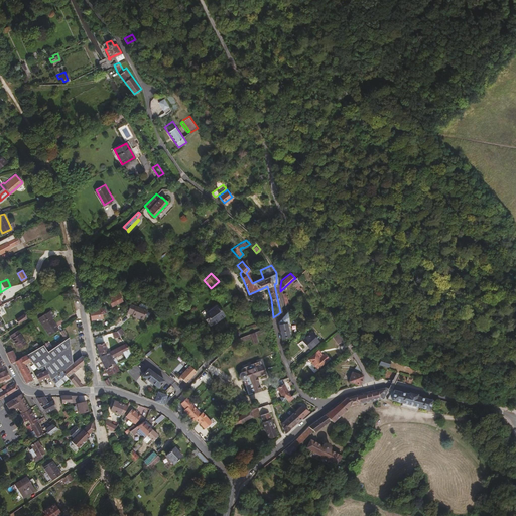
[(121,300),(118,294),(116,294),(115,292),(107,296),(109,298),(108,299),(111,306),(121,300)]
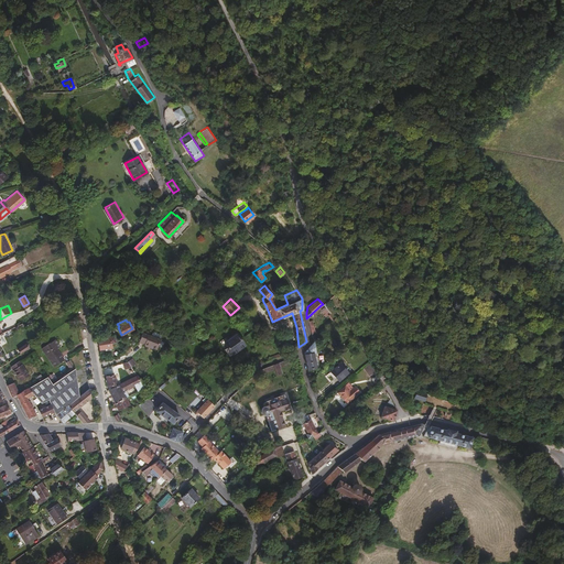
[(249,343),(257,334),(252,329),(245,335),(249,343)]
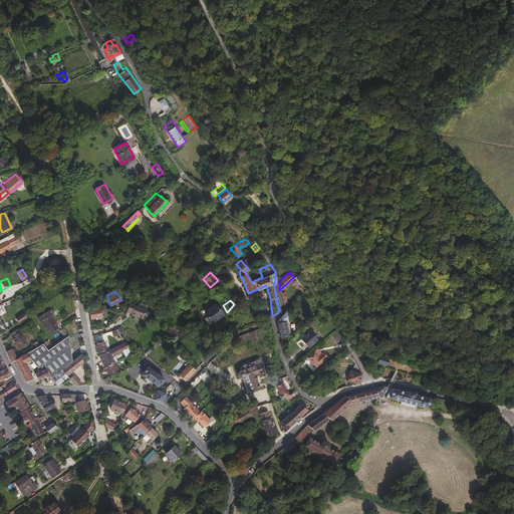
[(142,317),(146,308),(129,302),(125,310),(131,312),(130,313),(134,315),(135,314),(138,315),(142,317)]
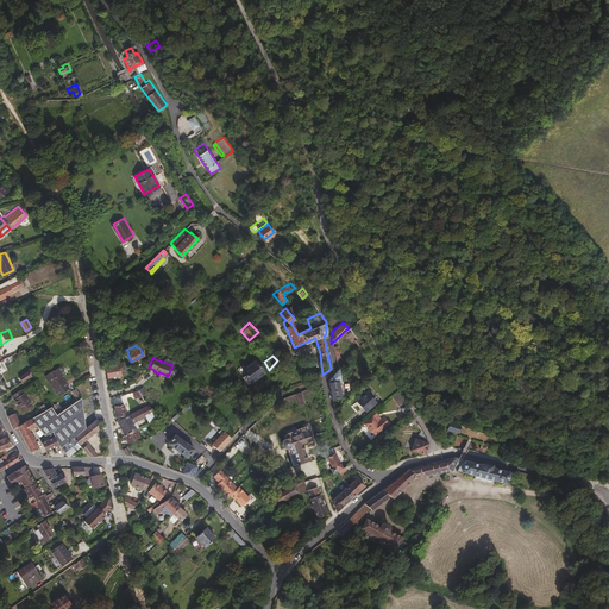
[(242,370),(255,360),(253,358),(240,368),(242,370)]
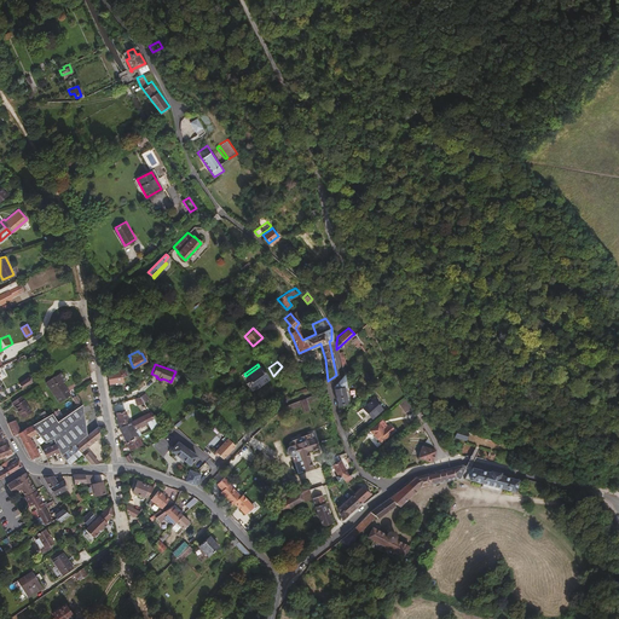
[(254,387),(267,377),(259,366),(246,376),(254,387)]
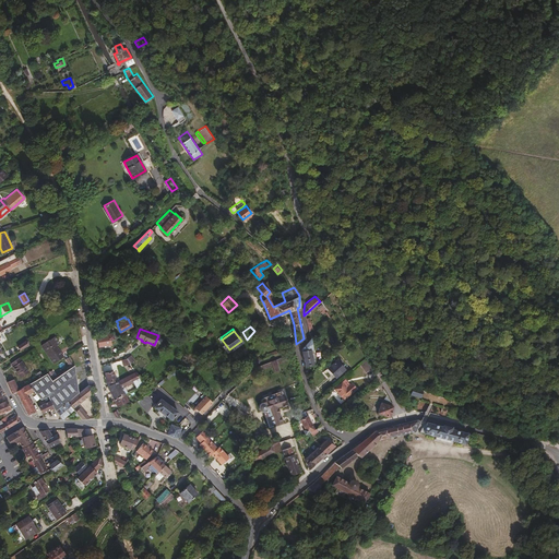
[(110,343),(109,340),(110,339),(110,342),(115,341),(115,339),(114,339),(113,332),(108,333),(107,332),(100,334),(102,335),(96,336),(97,345),(110,343)]
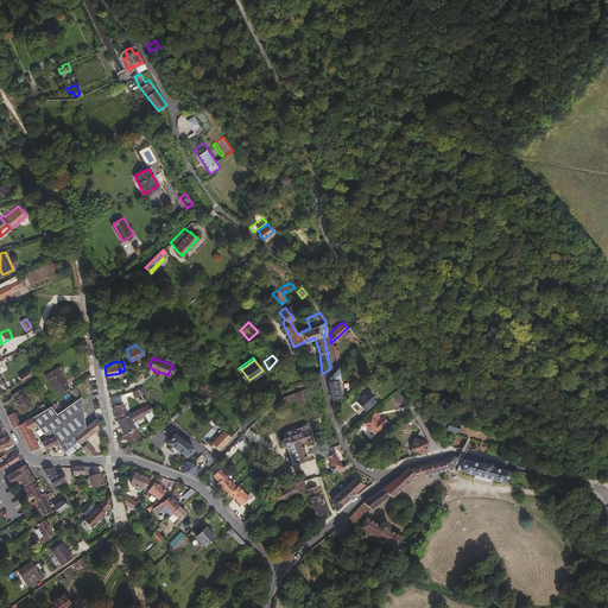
[(68,387),(59,374),(55,367),(44,373),(57,393),(68,387)]
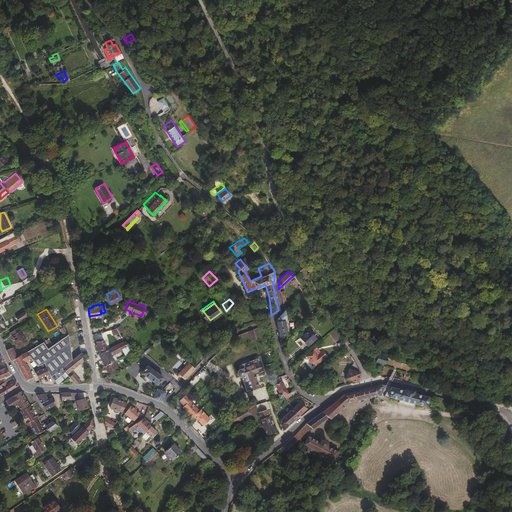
[(286,332),(284,320),(286,320),(284,310),(275,320),(278,334),(286,332)]
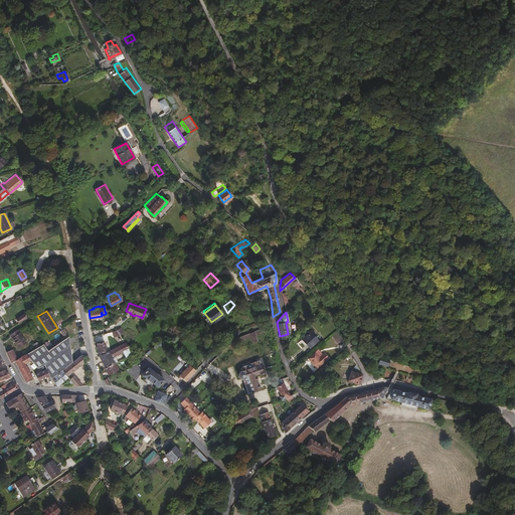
[(67,336),(61,327),(58,330),(63,338),(67,336)]
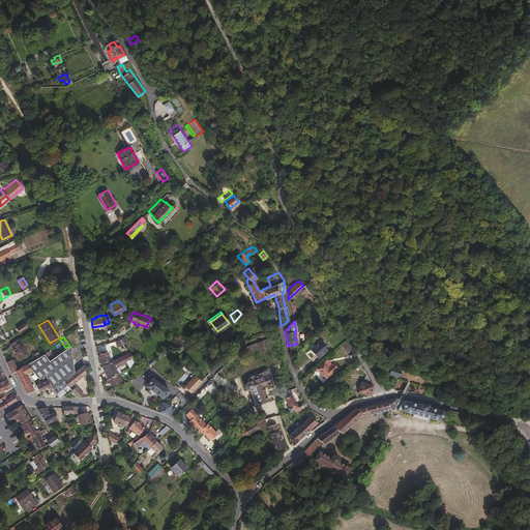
[(18,356),(26,351),(18,337),(9,343),(18,356)]
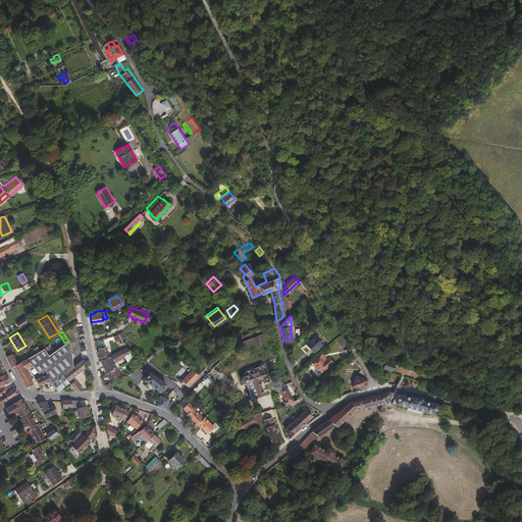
[(313,352),(321,344),(313,335),(303,345),(308,350),(310,348),(313,352)]
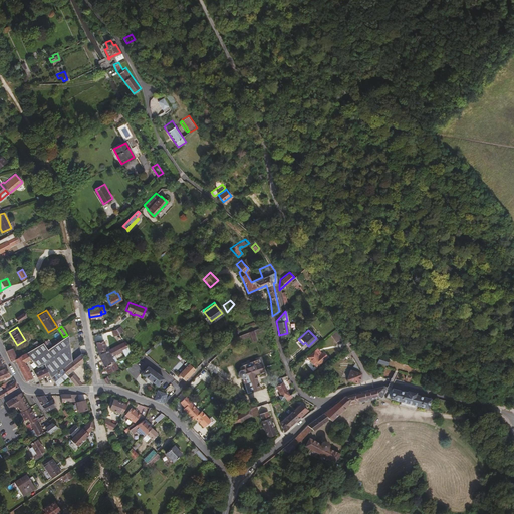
[(58,350),(60,349),(68,343),(67,335),(63,337),(46,349),(42,342),(37,344),(33,347),(25,351),(29,358),(37,366),(39,365),(40,364),(43,362),(45,360),(58,350)]
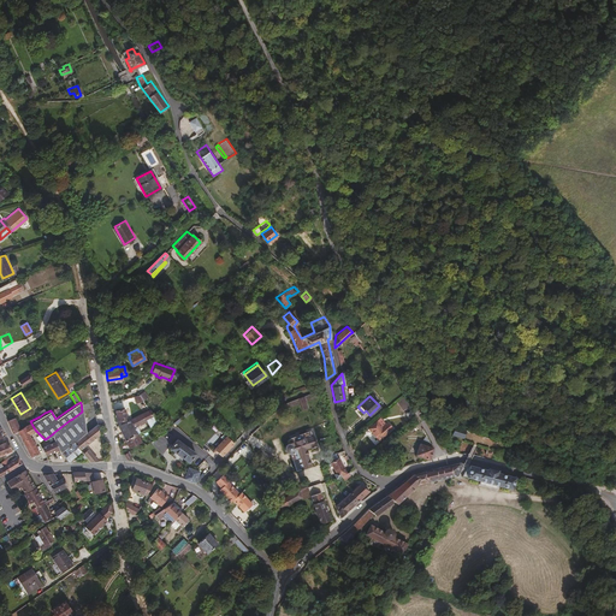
[(125,418),(123,408),(114,409),(117,420),(125,418)]
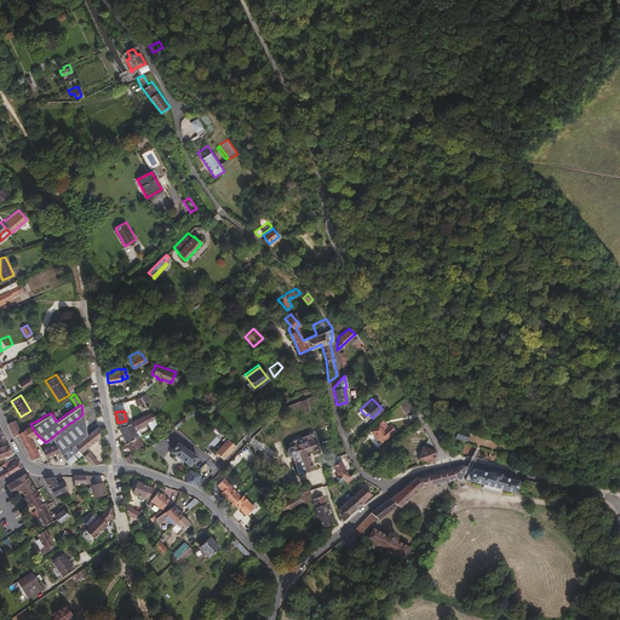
[(138,428),(147,424),(150,429),(160,424),(149,411),(118,428),(121,435),(138,428)]
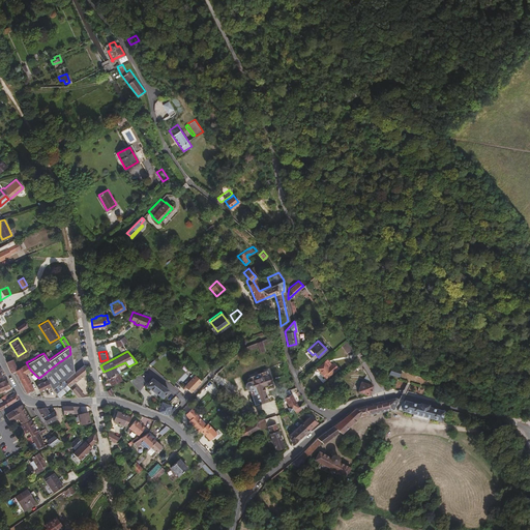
[(74,371),(70,354),(62,360),(60,361),(70,374),(74,371)]
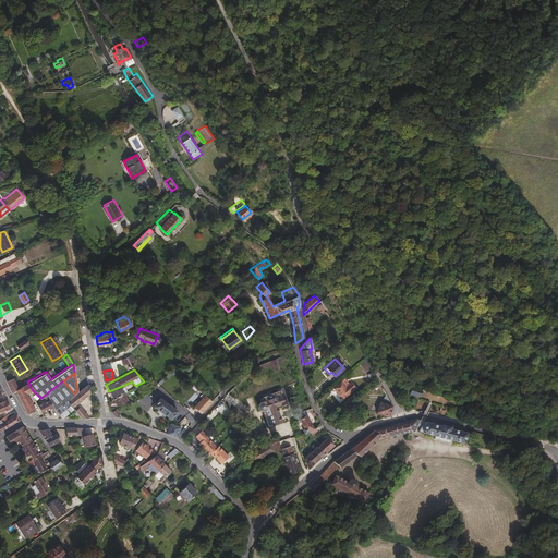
[(16,388),(12,377),(7,379),(11,391),(15,389),(16,388)]
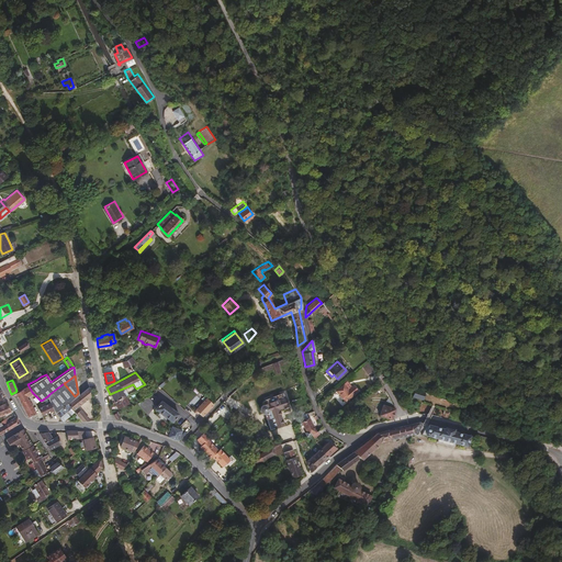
[(75,396),(64,383),(49,394),(47,396),(48,398),(49,402),(53,408),(54,409),(55,412),(67,403),(75,396)]
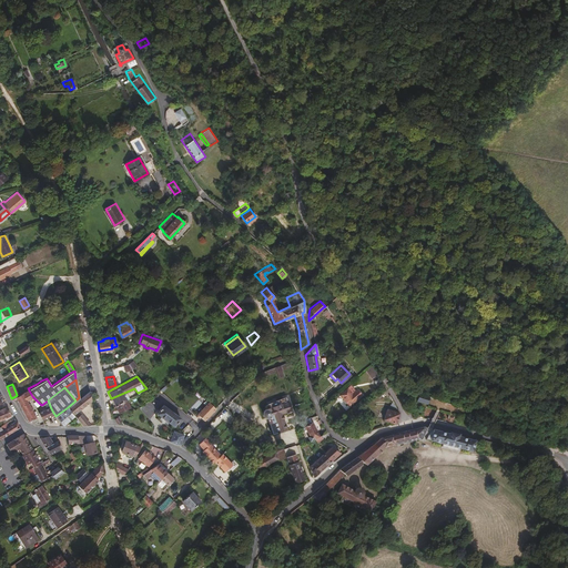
[(38,421),(27,399),(31,397),(32,396),(28,388),(17,395),(16,396),(28,421),(30,422),(33,423),(38,421)]
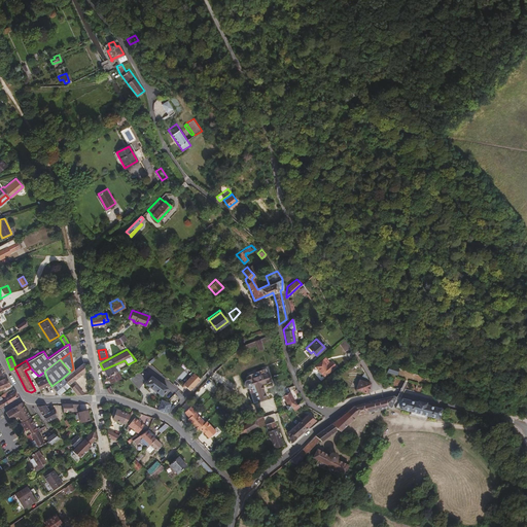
[(322,376),(335,365),(330,361),(325,365),(321,360),(314,366),(322,376)]
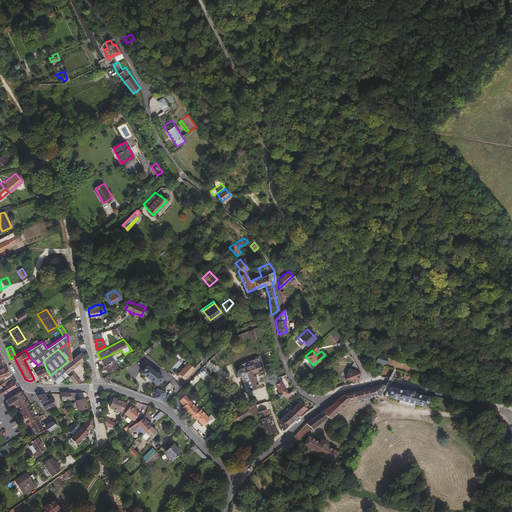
[(113,360),(116,358),(114,353),(100,359),(103,364),(113,360)]
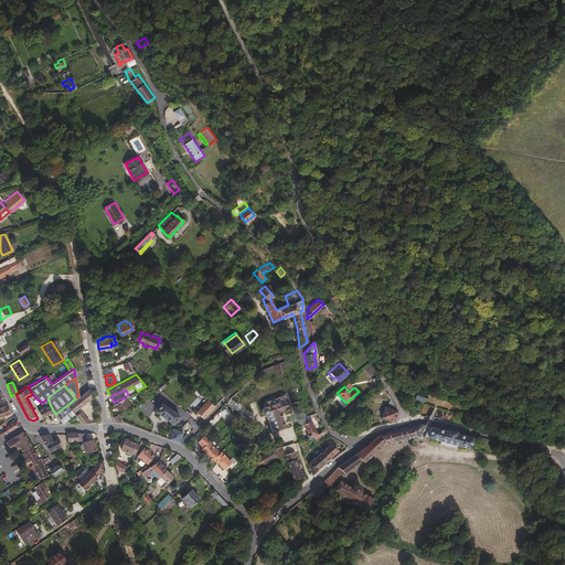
[(424,401),(426,394),(416,391),(413,397),(424,401)]
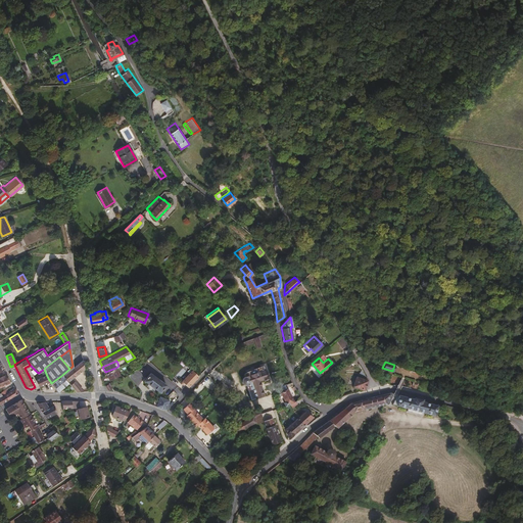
[(263,394),(258,380),(268,377),(268,376),(267,376),(265,369),(266,369),(265,368),(264,369),(262,365),(245,371),(244,372),(243,373),(242,374),(243,376),(241,379),(241,380),(241,381),(242,382),(243,383),(244,384),(245,385),(250,399),(252,398),(253,400),(255,399),(254,396),(262,394),(262,395),(263,394)]
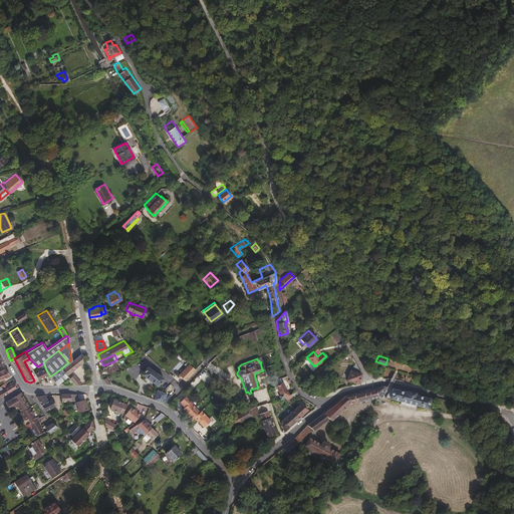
[(65,373),(74,365),(71,359),(68,362),(61,368),(65,373)]
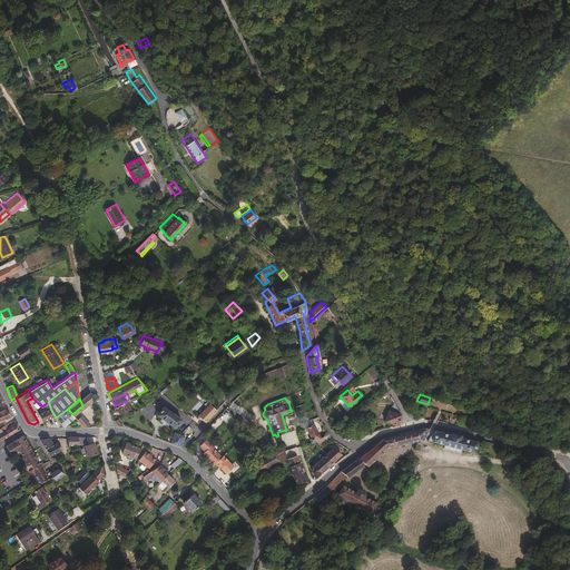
[(168,399),(165,403),(172,409),(174,405),(176,408),(177,406),(168,399)]
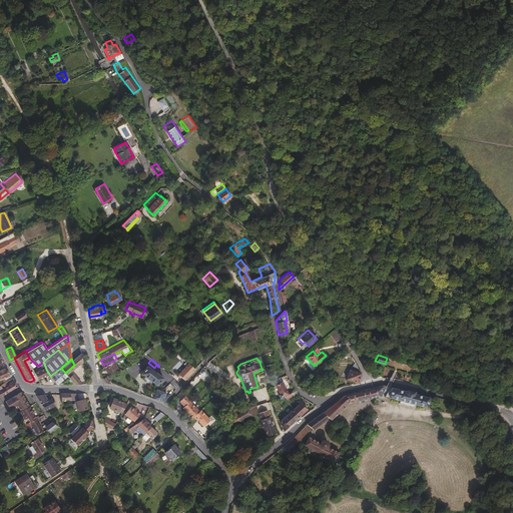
[(116,367),(113,361),(103,365),(107,372),(111,370),(111,371),(113,370),(113,369),(116,367)]
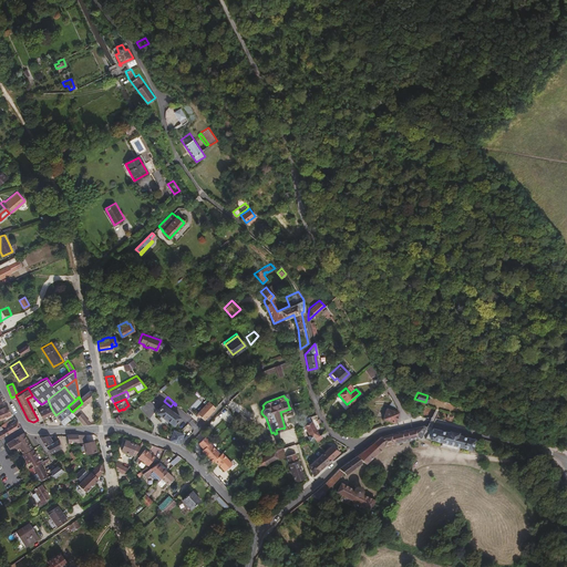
[(203,420),(214,408),(215,408),(208,400),(195,413),(196,414),(195,414),(195,415),(197,418),(198,416),(203,420)]
